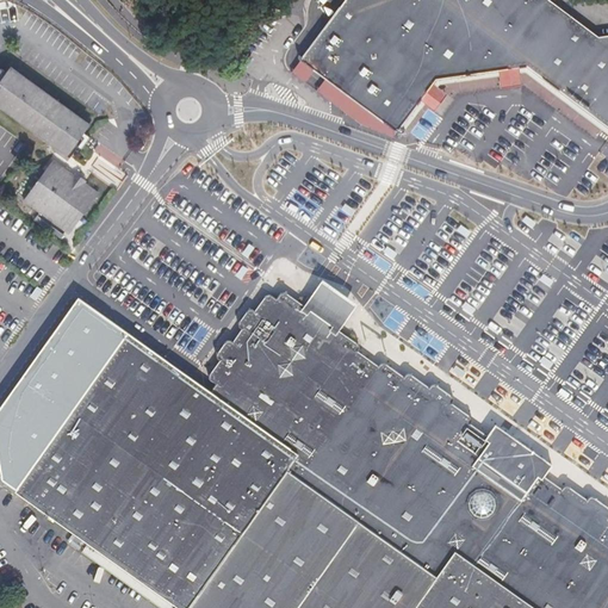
[(607,33),(597,35),(551,0),(343,0),(301,57),(296,64),(292,70),(303,80),(308,74),(310,72),(314,68),(322,76),(317,82),(314,88),(334,104),(363,125),(392,136),(396,131),(397,129),(401,130),(403,130),(405,129),(401,125),(422,97),(433,82),(436,78),(498,70),(519,68),(528,66),(607,126),(607,33)]
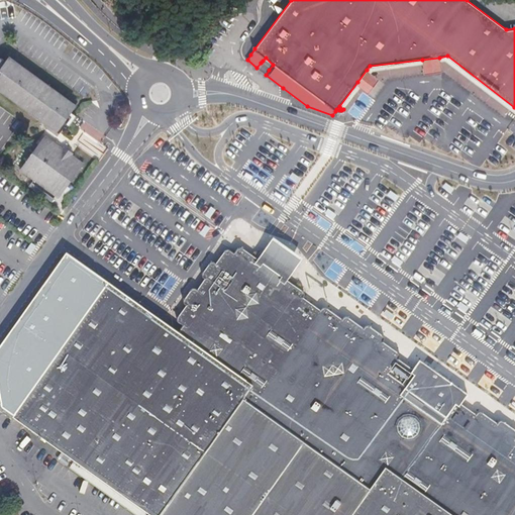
[(448,62),(514,111),(514,107),(447,56),(448,62)]
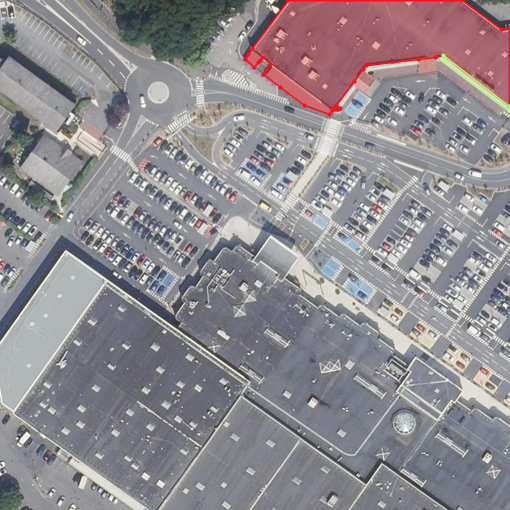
[(10,57),(12,59),(76,106),(79,107),(80,106),(11,56),(10,57)]
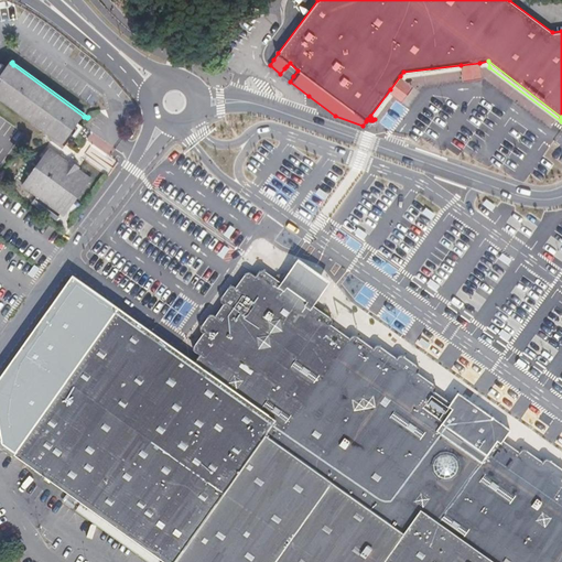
[(0,83),(13,65),(11,63),(8,67),(7,69),(0,77),(0,83)]
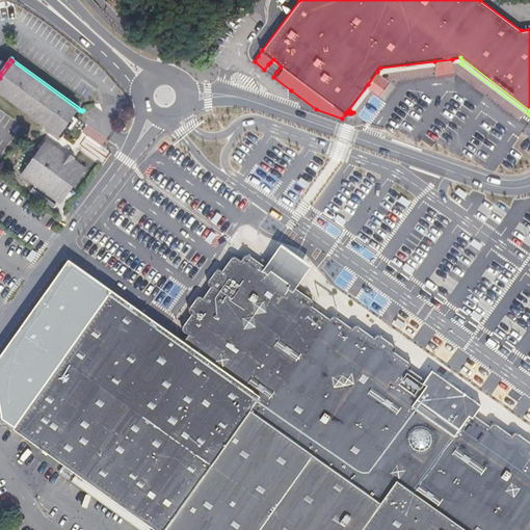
[(453,64),(452,59),(434,61),(435,67),(436,73),(454,71),(453,64)]
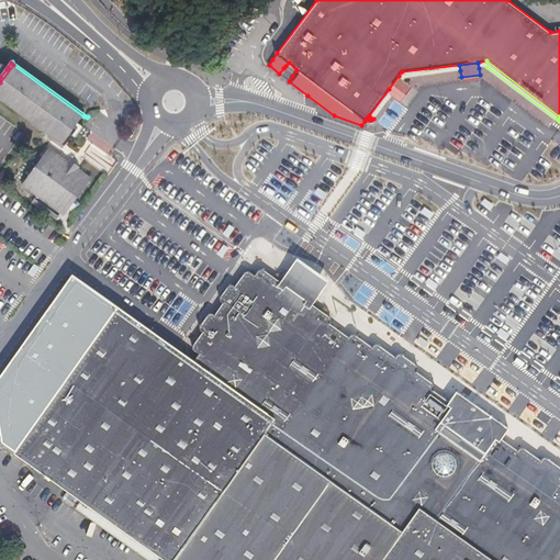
[(13,65),(0,82),(0,92),(57,135),(56,136),(64,143),(84,116),(13,65)]
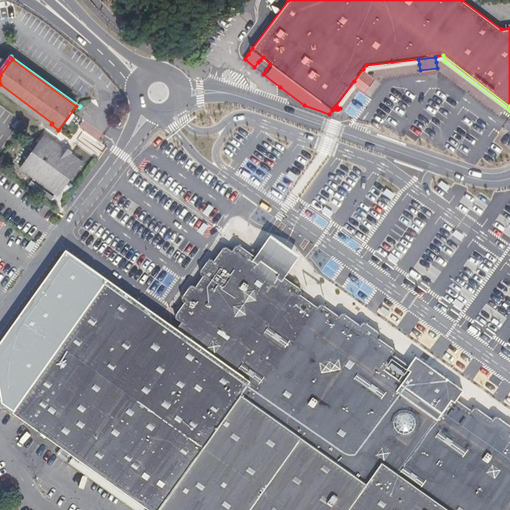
[(419,64),(418,59),(366,65),(371,69),(419,64)]
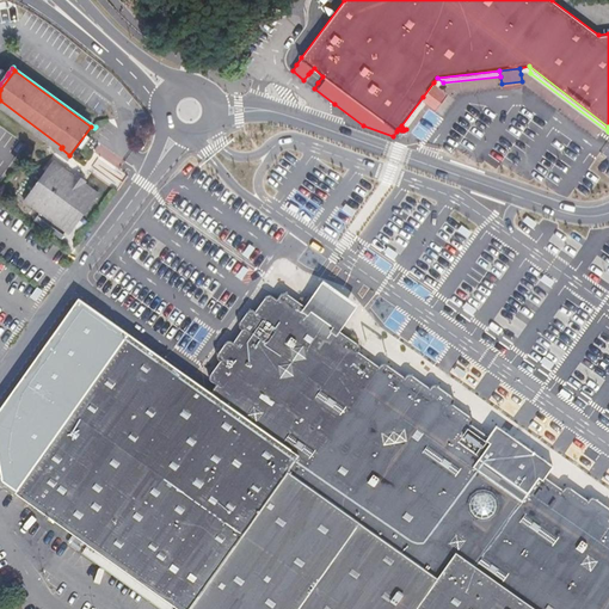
[(423,97),(428,100),(436,106),(446,92),(440,87),(434,82),(423,97)]
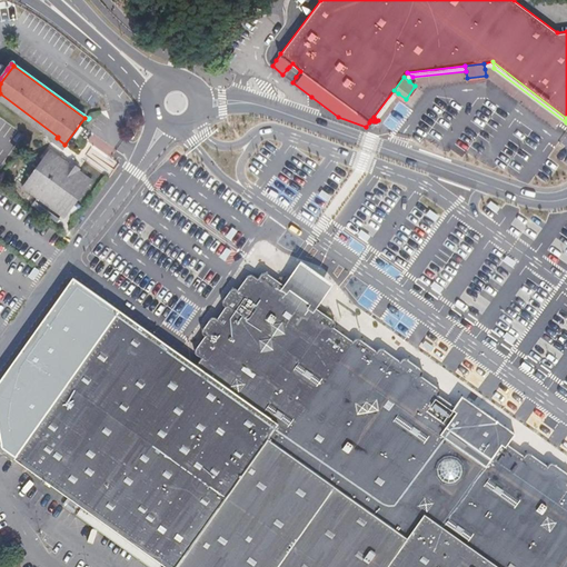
[(374,117),(378,120),(398,93),(394,90),(374,117)]
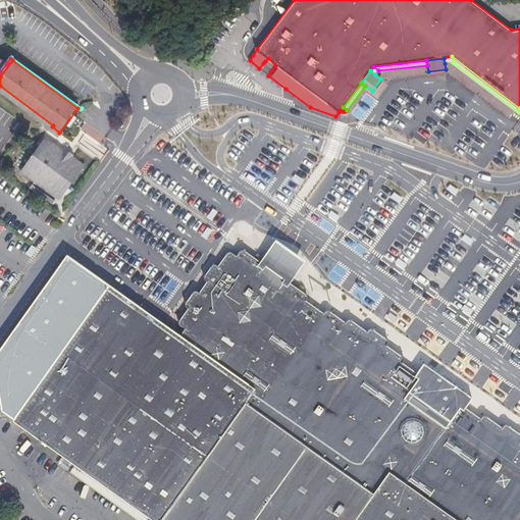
[(53,125),(0,86),(0,90),(51,127),(52,126),(53,125)]
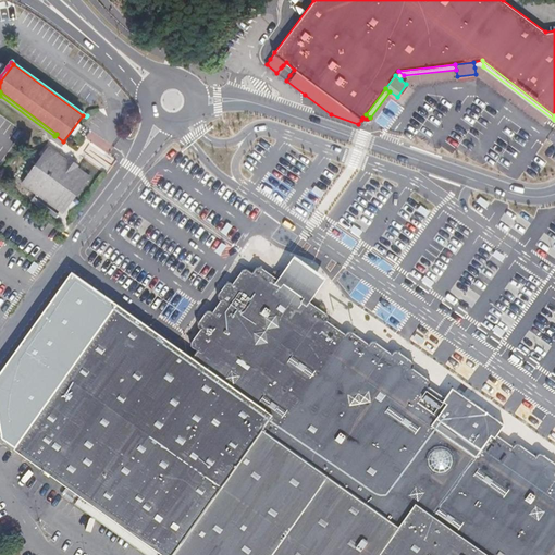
[(83,115),(63,142),(66,144),(86,116),(83,115)]
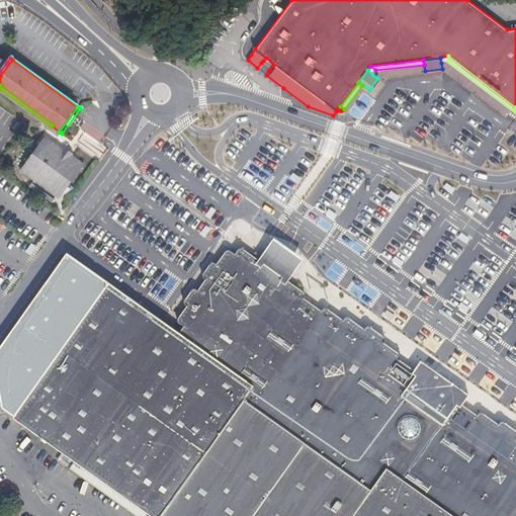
[(21,169),(59,197),(84,163),(73,155),(74,153),(66,147),(65,149),(47,136),(21,169)]
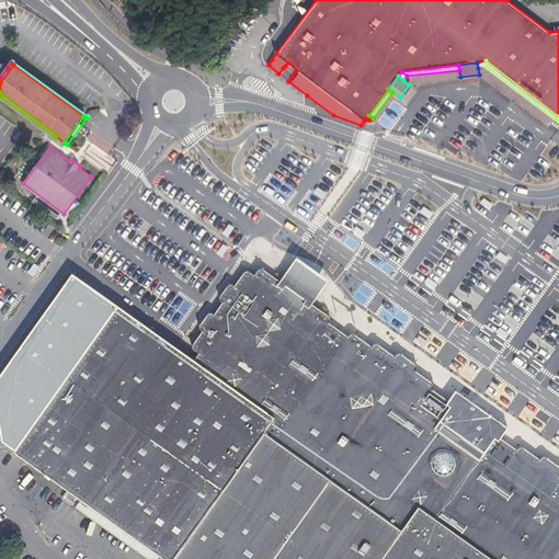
[(33,202),(57,219),(59,215),(36,198),(33,202)]
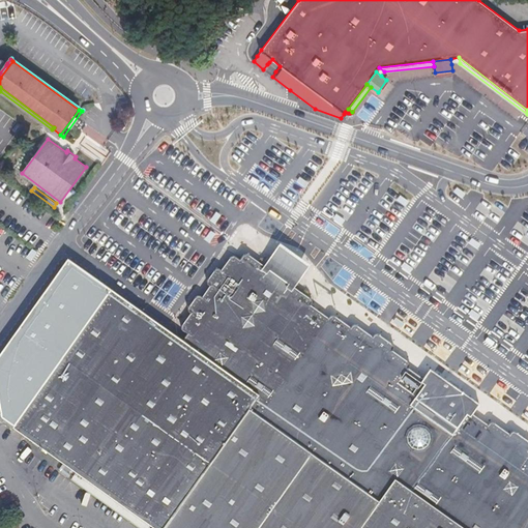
[(265,273),(268,269),(287,283),(285,287),(290,291),(293,287),(300,275),(308,265),(292,254),(277,243),(270,254),(262,265),(259,269),(265,273)]
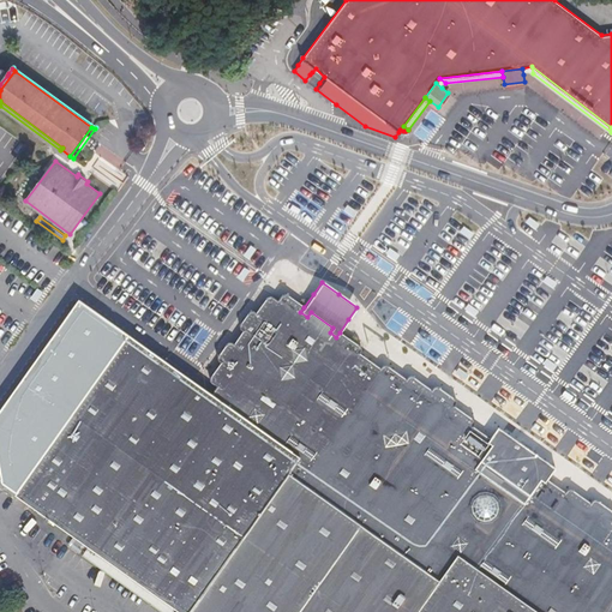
[(90,545),(177,607),(183,611),(611,611),(611,525),(611,523),(611,511),(610,516),(593,503),(595,499),(594,499),(592,498),(589,499),(588,499),(585,504),(571,495),(574,491),(573,490),(570,490),(567,491),(562,496),(545,484),(556,469),(498,429),(489,443),(471,431),(474,425),(474,421),(474,420),(473,419),(469,423),(454,411),(457,406),(456,402),(455,399),(451,403),(438,394),(442,389),(438,389),(435,389),(433,390),(431,395),(414,383),(417,378),(415,377),(411,378),(408,379),(406,384),(389,372),(391,367),(390,367),(385,367),(383,369),(381,373),(359,358),(363,353),(364,352),(364,348),(363,346),(361,345),(355,345),(340,333),(336,337),(330,333),(333,328),(311,312),(307,317),(300,312),(304,307),(288,299),(291,297),(289,295),(285,297),(281,303),(275,299),(271,298),(269,299),(268,300),(271,303),(262,316),(258,312),(253,312),(252,313),(251,316),(253,317),(247,325),(243,322),(241,325),(241,329),(243,330),(233,342),(232,342),(231,342),(226,345),(221,354),(220,355),(219,358),(220,361),(211,373),(210,376),(210,379),(211,382),(216,385),(211,394),(126,335),(77,301),(0,407),(0,483),(15,493),(12,496),(90,545)]
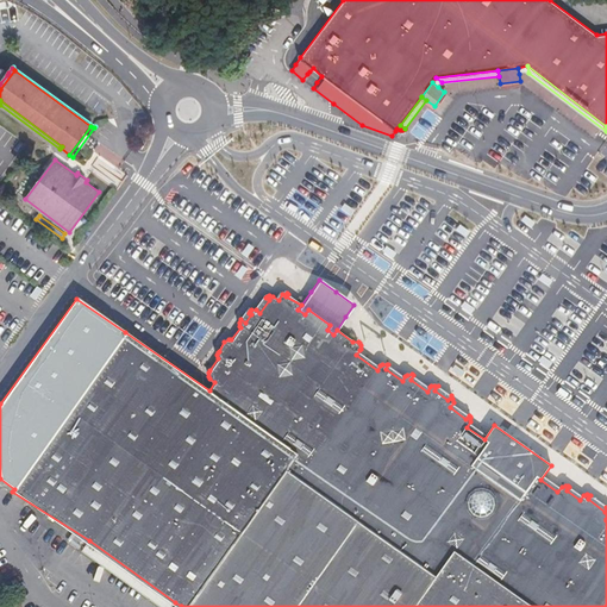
[(161,606),(171,606),(175,602),(89,540),(82,551),(161,606)]
